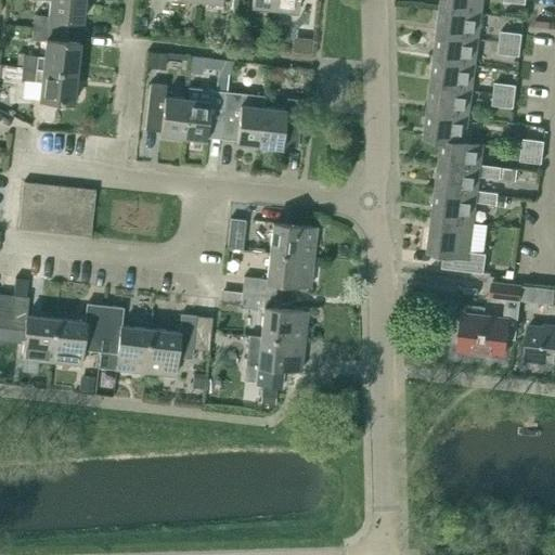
[(35,13),(34,25),(68,29),(69,20),(82,21),(85,0),(44,0),(50,1),(49,15),(35,13)]
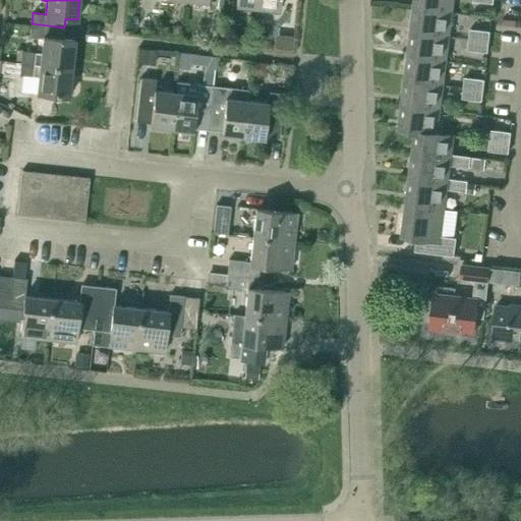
[(237,0),(236,6),(259,8),(261,0),(237,0)]
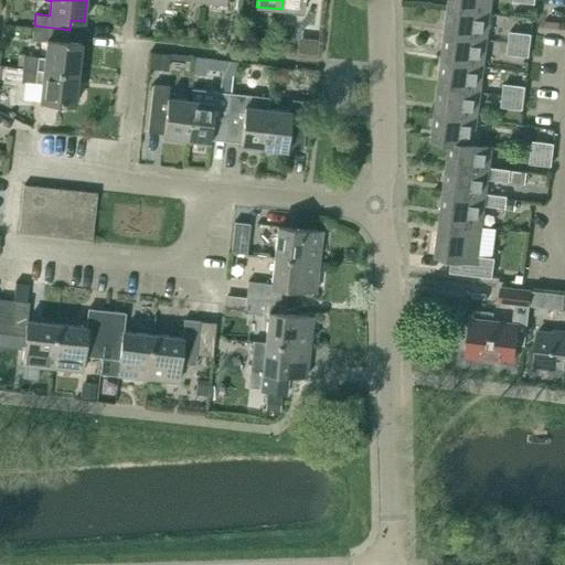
[(283,0),(281,9),(287,10),(286,13),(301,14),(301,11),(302,11),(304,0),(283,0)]
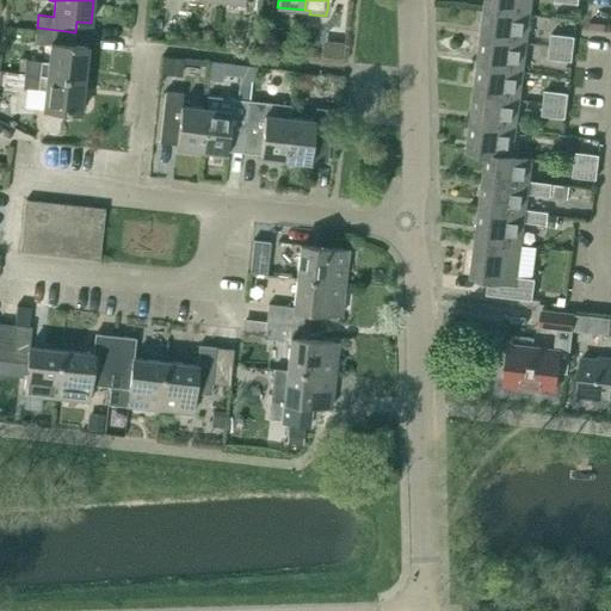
[(486,0),(485,10),(530,16),(532,0),(486,0)]
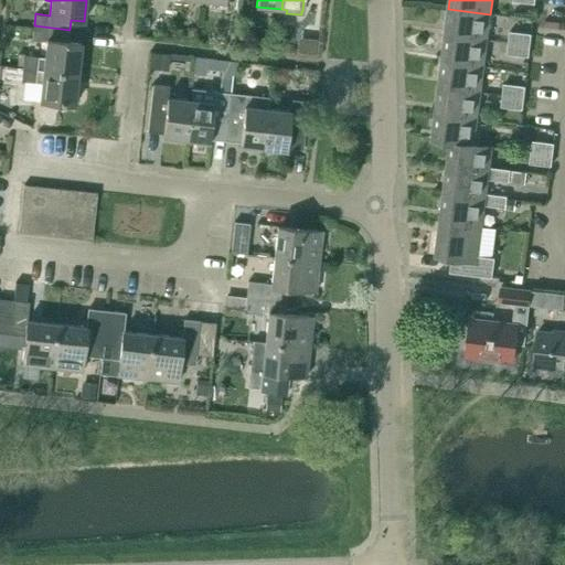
[(446,35),(487,41),(490,14),(448,9),(446,35)]
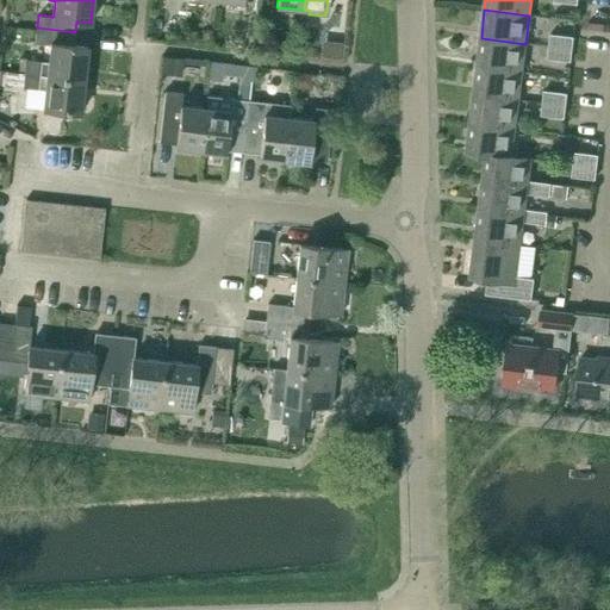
[(88,48),(73,47),(75,32),(37,27),(36,42),(50,44),(48,63),(26,61),(25,73),(85,80),(88,48)]
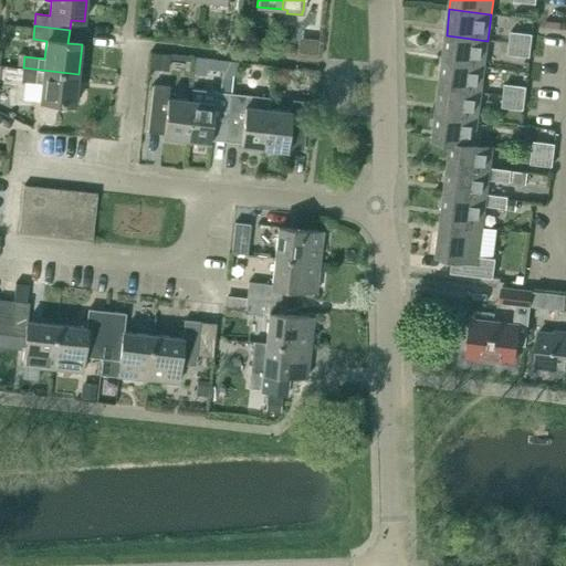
[(511,32),(510,43),(532,45),(533,34),(511,32)]
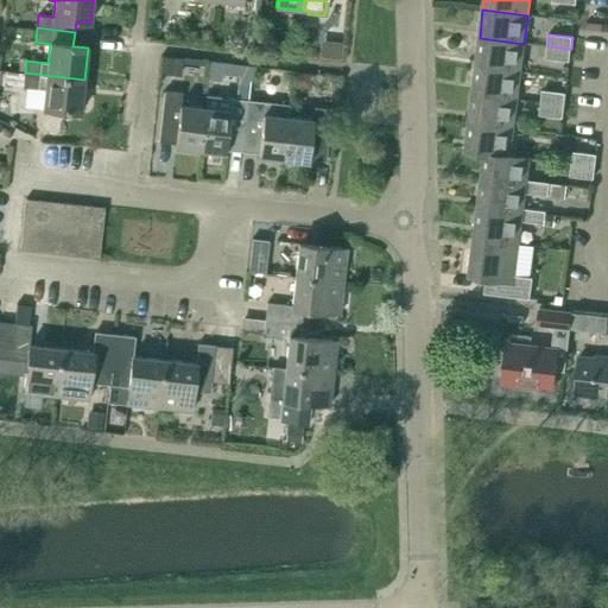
[(475,65),(520,71),(524,44),(480,38),(475,65)]
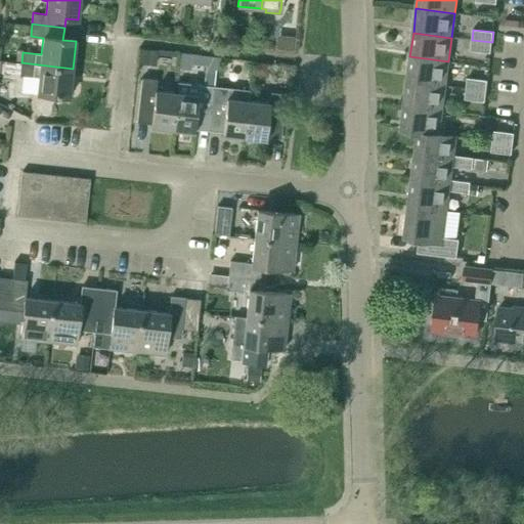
[(276,35),(275,49),(294,51),(296,37),(276,35)]
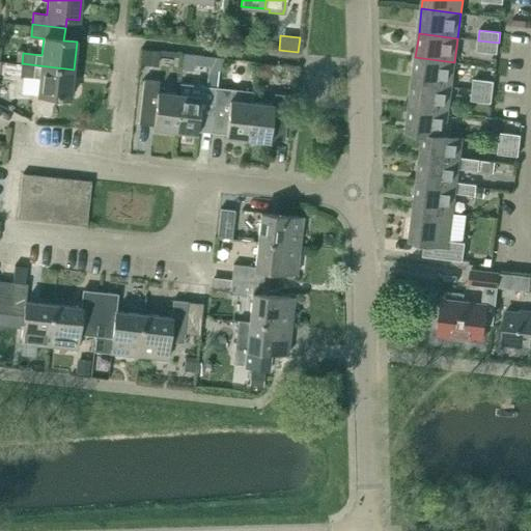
[(477,51),(498,53),(499,43),(478,40),(477,51)]
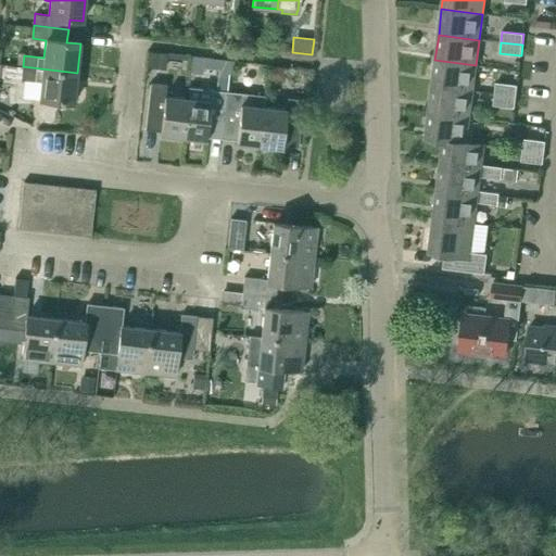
[(149,52),(147,67),(165,70),(166,53),(149,52)]
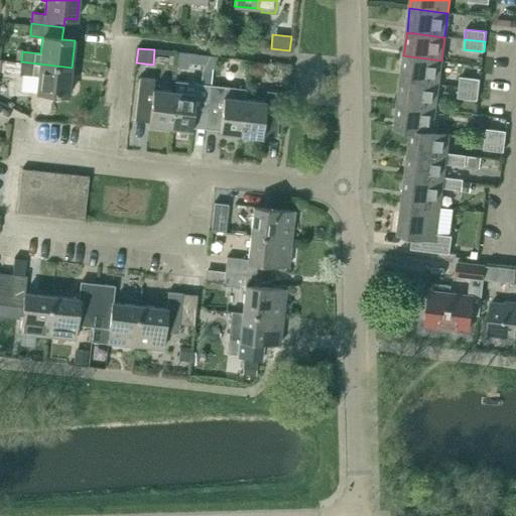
[(213,69),(218,70),(220,56),(179,52),(177,69),(189,70),(189,67),(203,68),(213,69)]
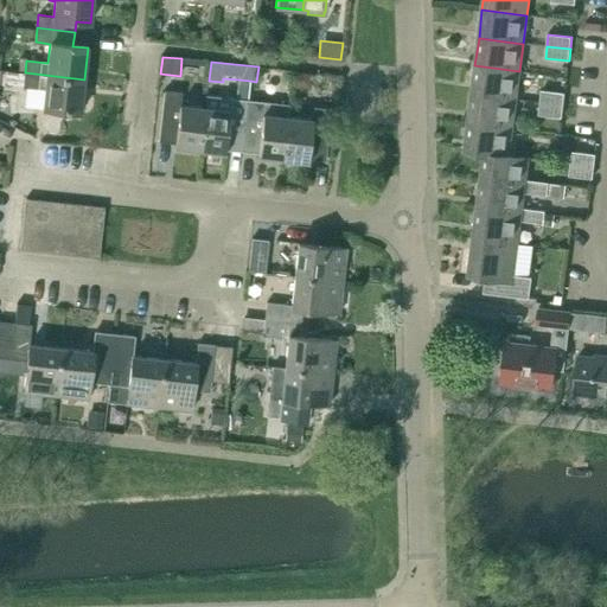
[(472,94),(517,100),(519,71),(474,65),(472,94)]
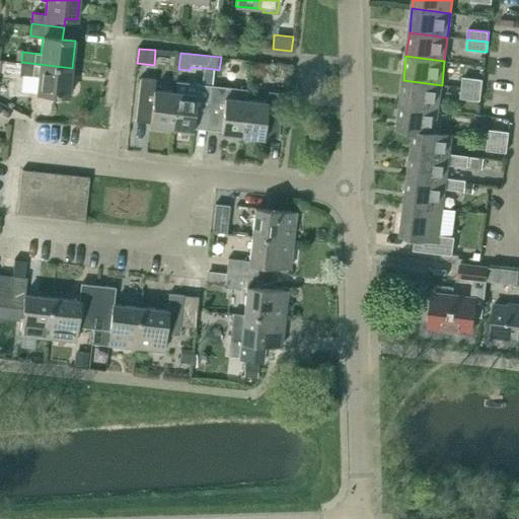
[(72,68),(21,62),(0,59),(0,70),(20,73),(20,75),(39,77),(36,92),(69,96),(72,68)]
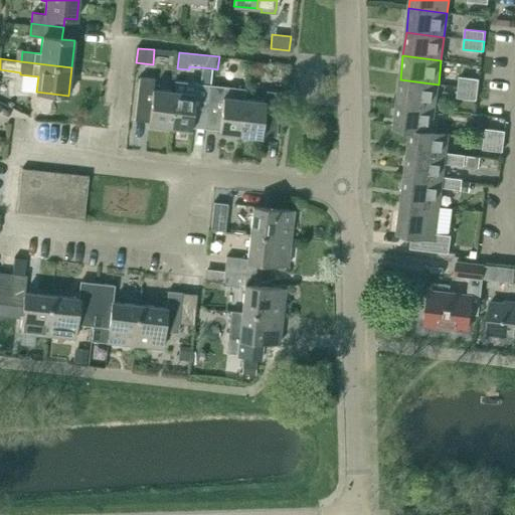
[(265,62),(251,61),(250,74),(264,75),(265,62)]
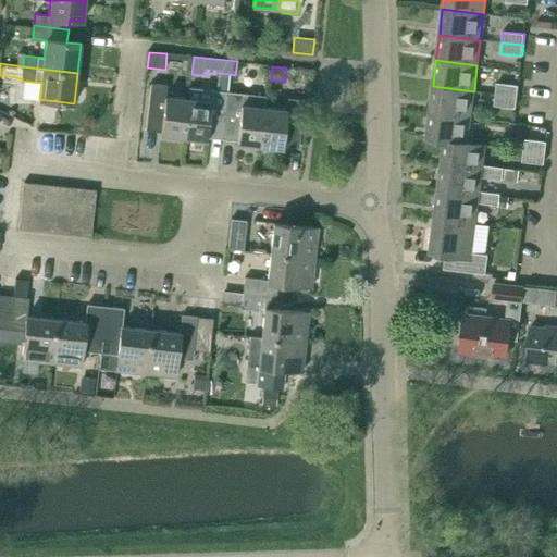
[(219,73),(217,90),(227,91),(230,74),(219,73)]
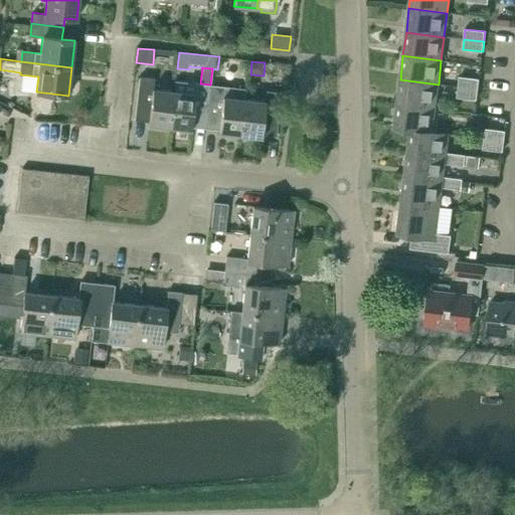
[(135,120),(149,122),(149,125),(171,128),(175,92),(153,89),(155,77),(140,76),(135,120)]
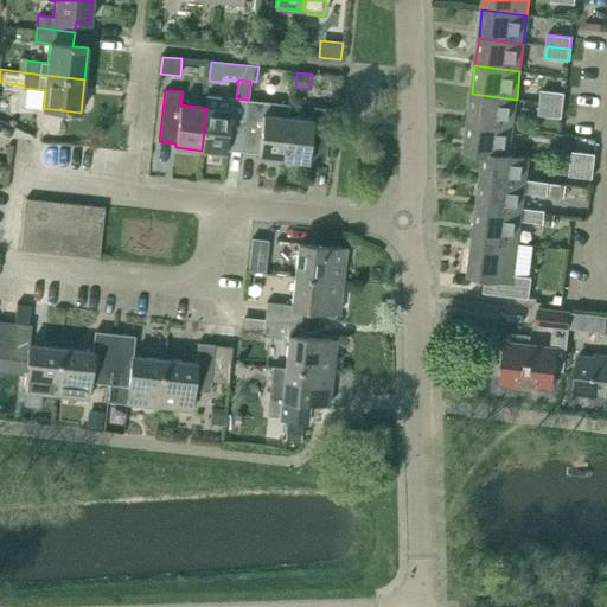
[(542,90),(541,103),(563,106),(564,93),(542,90)]
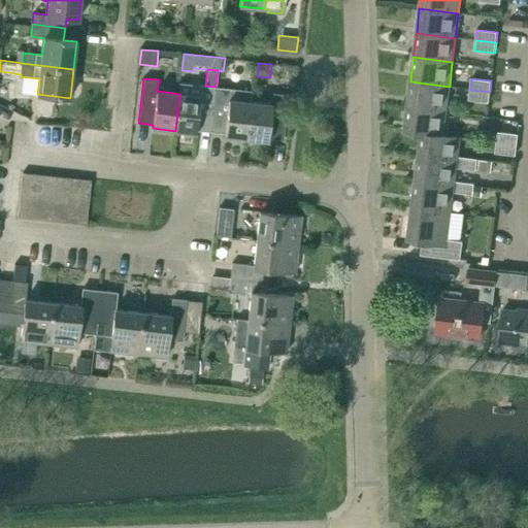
[(407,106),(446,111),(450,87),(410,81),(407,106)]
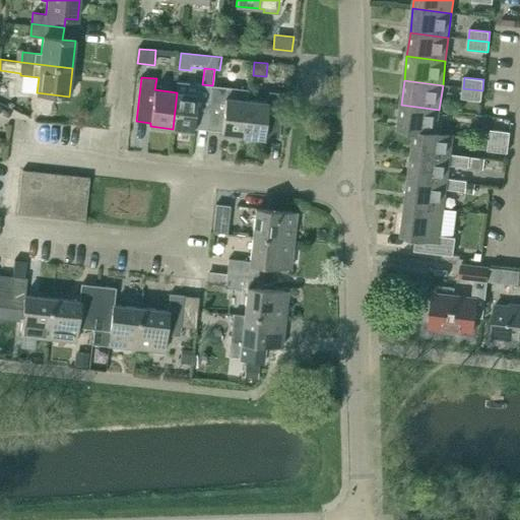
[(178,82),(177,92),(173,129),(193,131),(194,128),(209,129),(213,86),(212,85),(202,84),(198,84),(178,82)]
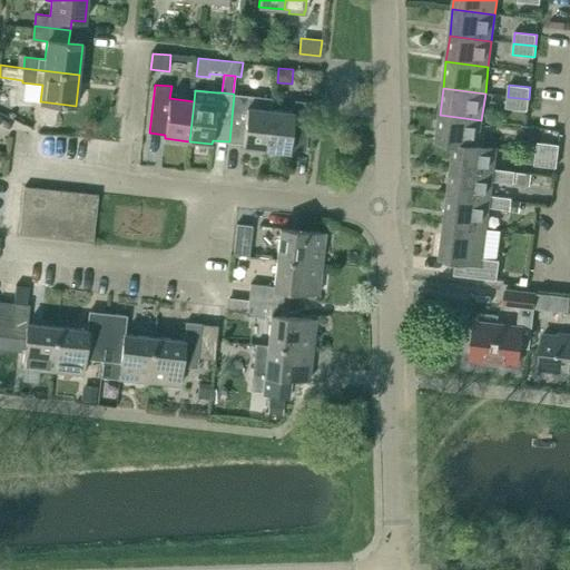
[(243,147),(267,150),(272,110),(272,99),(259,97),(234,95),(229,141),(244,144),(243,147)]
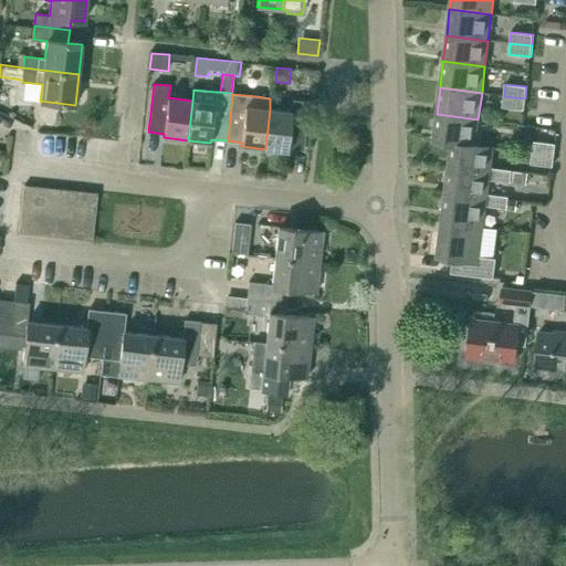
[(504,96),(502,106),(524,109),(525,98),(504,96)]
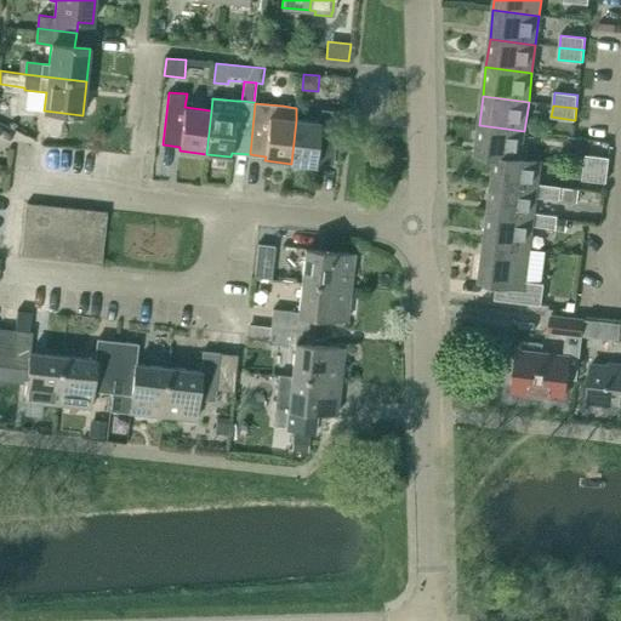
[(322,109),(320,123),(296,120),(291,164),(315,166),(317,163),(334,164),(340,112),(322,109)]
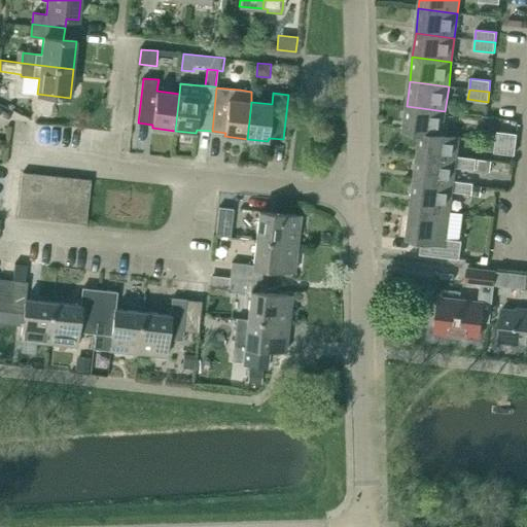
[(420,132),(443,135),(445,111),(407,106),(403,131),(420,133),(420,132)]
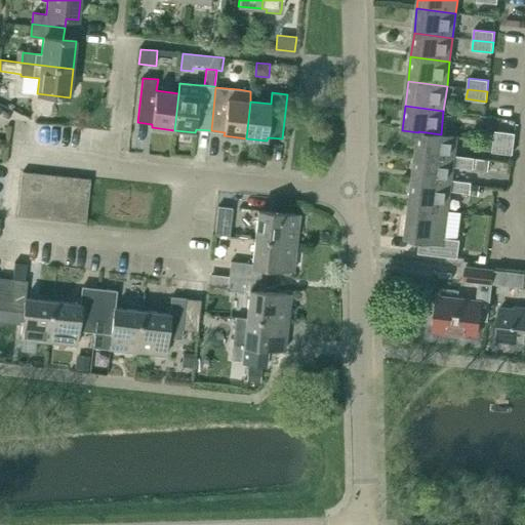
[(418,132),(414,160),(454,164),(455,155),(457,136),(441,134),(418,131),(418,132)]
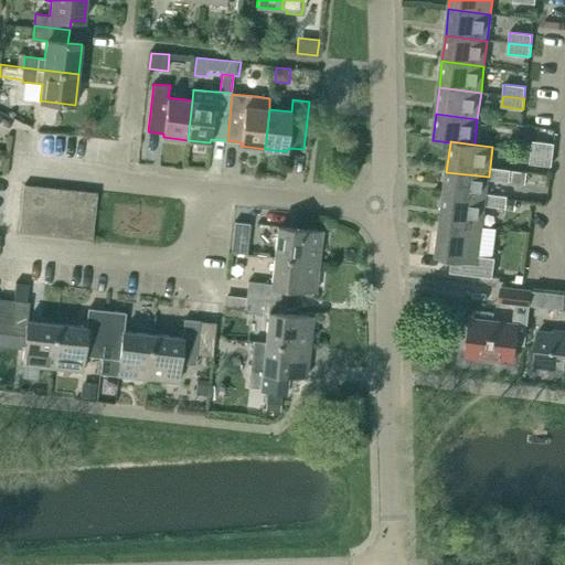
[(533,141),(532,151),(553,155),(554,144),(533,141)]
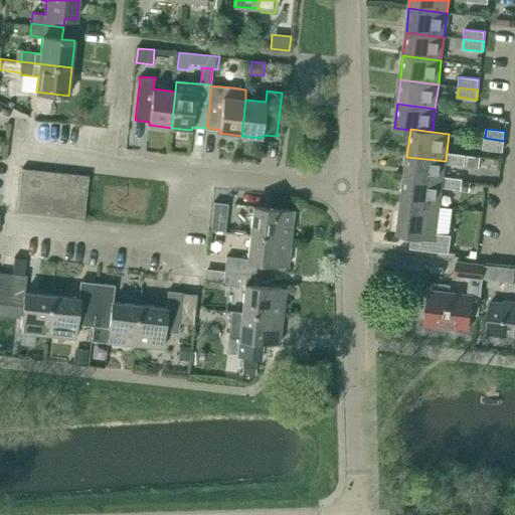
[(504,141),(485,138),(483,149),(503,151),(504,141)]
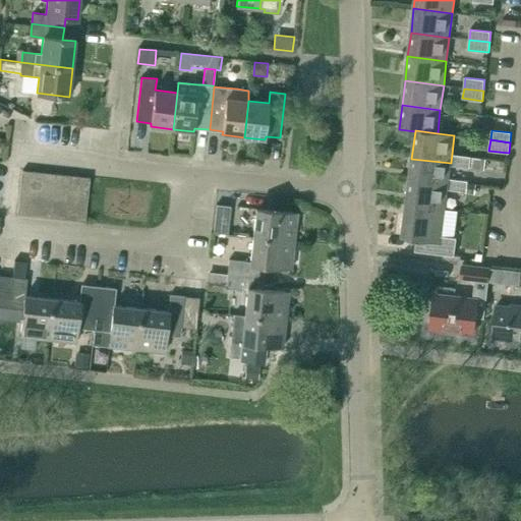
[(451,163),(450,165),(470,167),(471,157),(452,154),(451,163)]
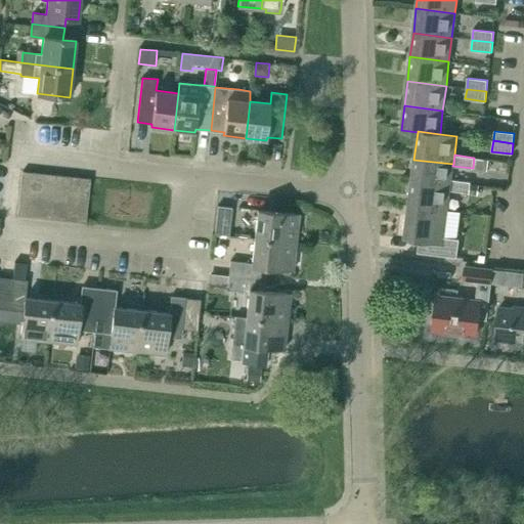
[(488,160),(474,159),(473,169),(487,171),(488,160)]
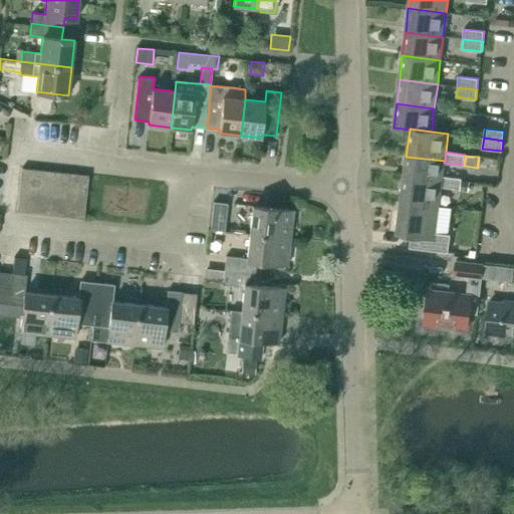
[(406,157),(403,182),(441,187),(443,176),(444,163),(445,161),(406,157)]
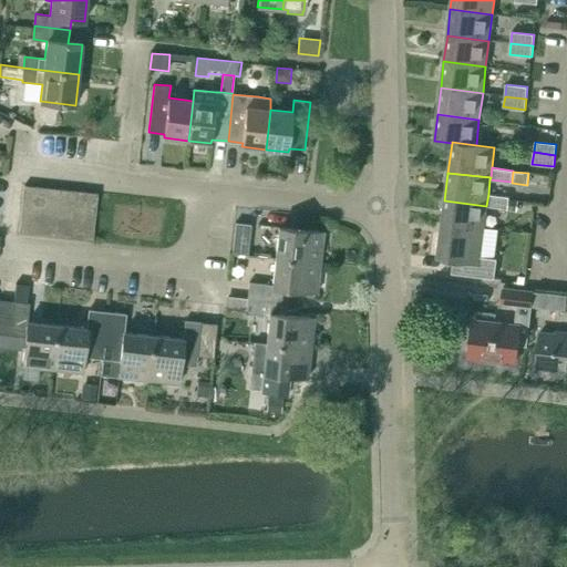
[(37,186),(24,185),(22,209),(34,210),(37,186)]
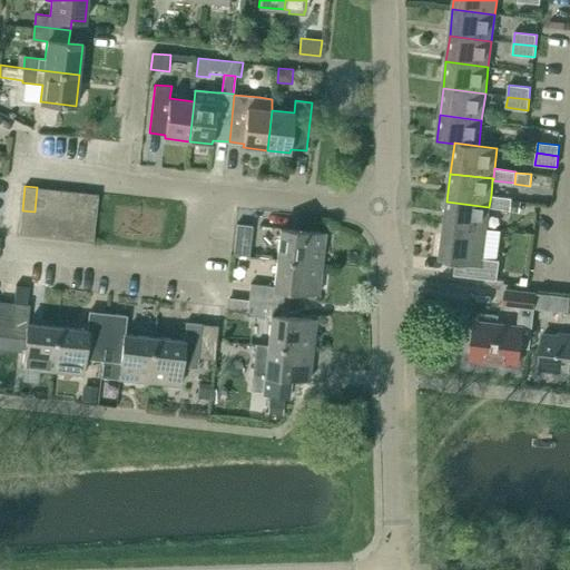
[(49,188),(37,187),(35,212),(47,213),(49,188)]
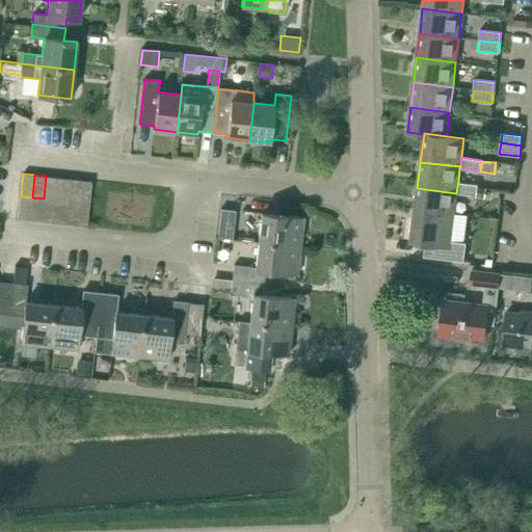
[(55,200),(57,178),(46,176),(44,198),(55,200)]
